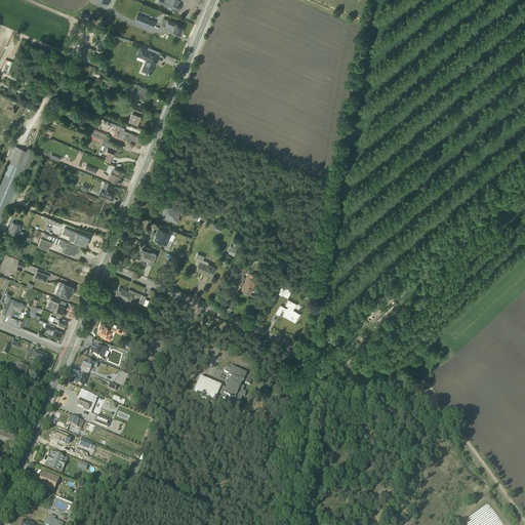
[(171,7),(176,9),(176,8),(177,7),(178,5),(178,4),(178,3),(176,2),(177,1),(178,1),(178,0),(157,0),(157,2),(168,6),(169,7),(170,7),(171,7)]
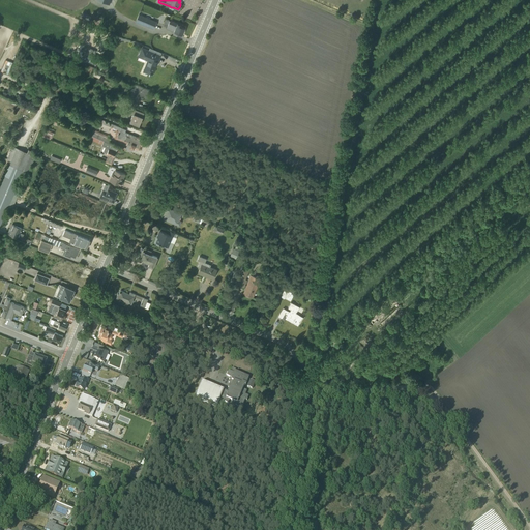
[(142,13),(139,23),(153,29),(156,23),(153,22),(154,19),(142,13)]
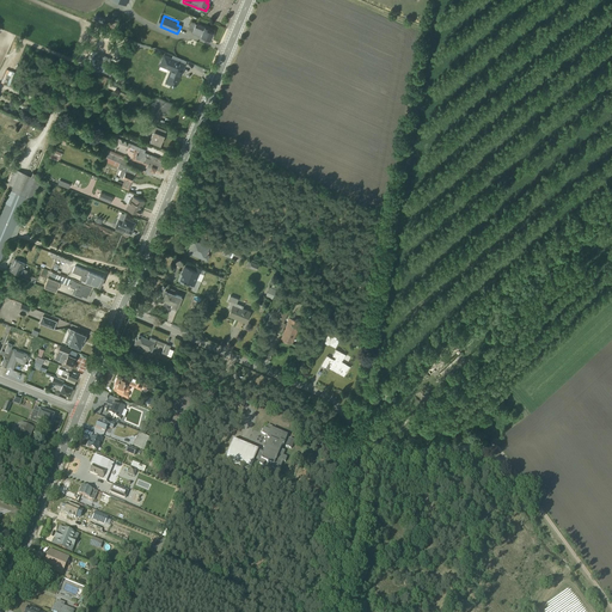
[(191,32),(209,40),(213,31),(209,30),(209,28),(195,22),(195,23),(190,20),(188,28),(193,30),(191,32)]
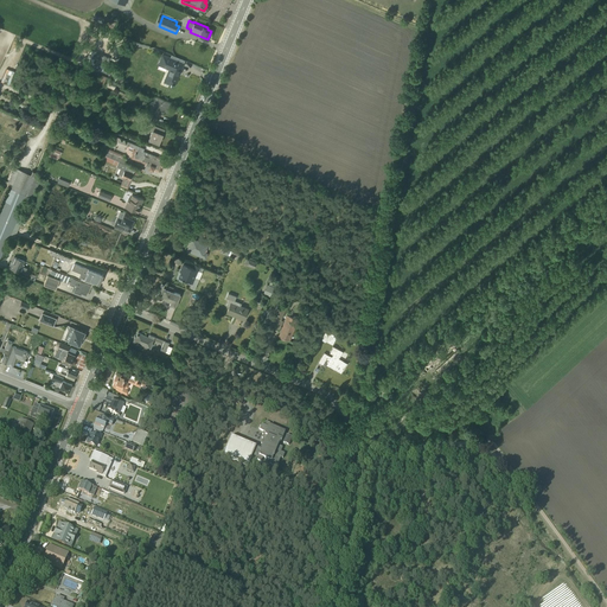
[(179,71),(183,63),(178,61),(179,58),(172,55),(170,57),(161,55),(157,64),(168,69),(164,81),(174,84),(178,74),(179,70),(179,71)]
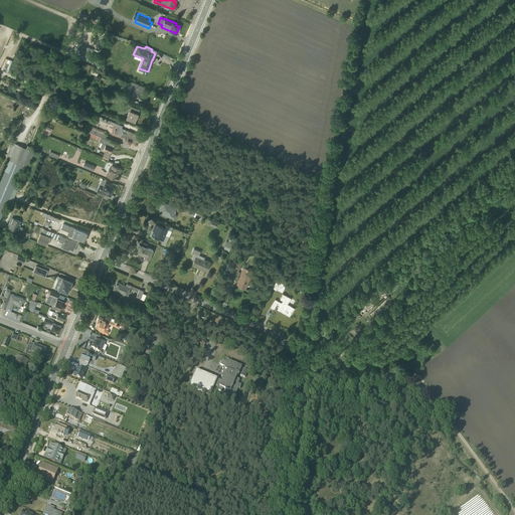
[(91,64),(81,61),(79,68),(88,71),(91,64)]
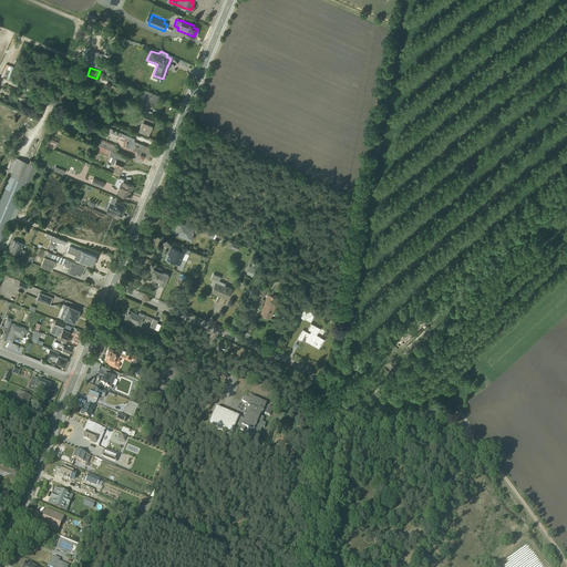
[(109,75),(102,73),(99,80),(105,83),(109,75)]
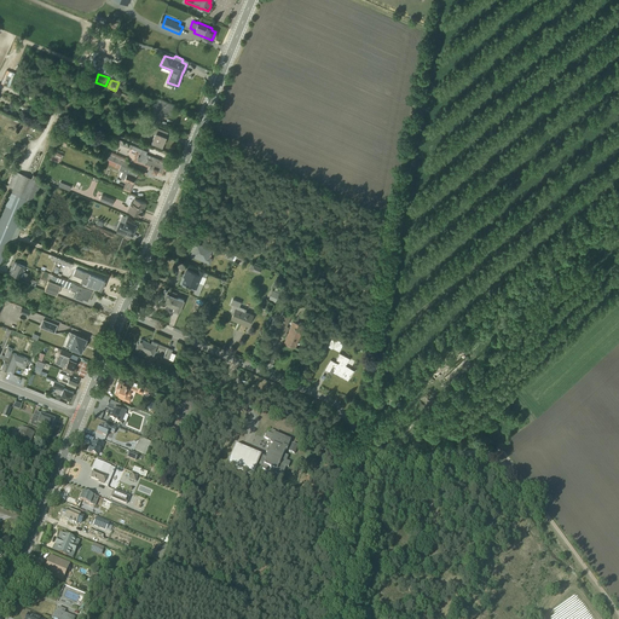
[(174,105),(157,98),(151,113),(148,113),(146,115),(150,116),(149,120),(157,123),(163,110),(171,114),(174,105)]
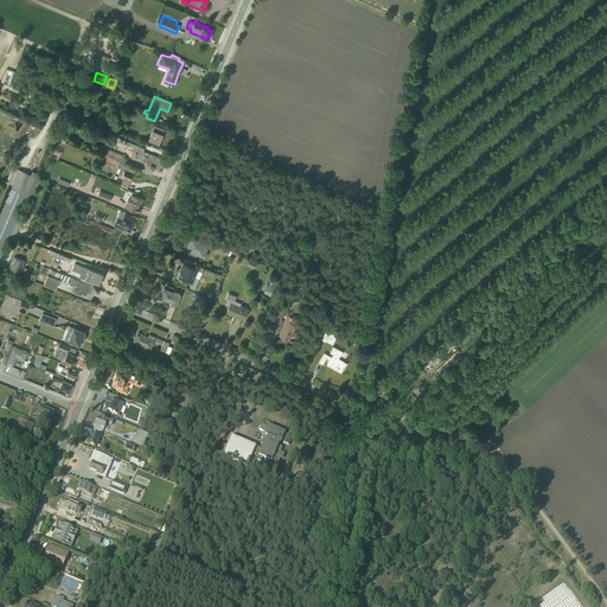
[(106,102),(102,112),(128,122),(129,119),(133,120),(135,115),(117,108),(117,107),(106,102)]
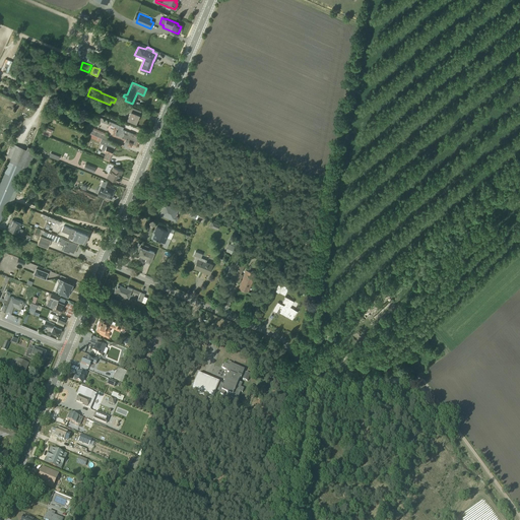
[(141,110),(130,106),(128,111),(129,112),(126,119),(135,123),(141,110)]
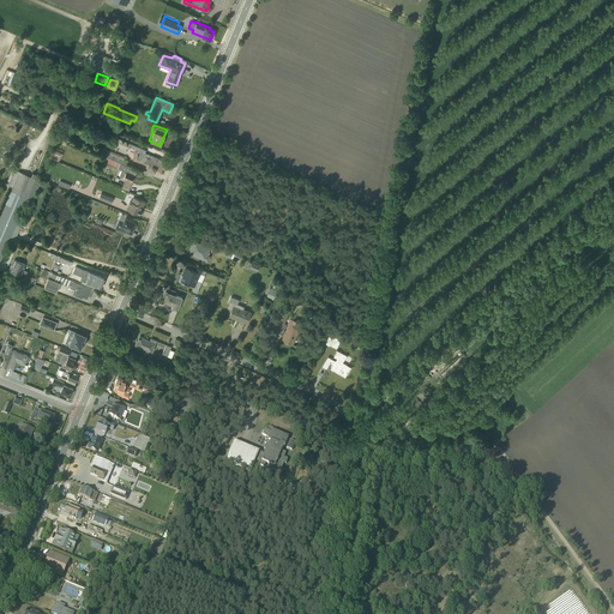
[(161,173),(166,160),(157,156),(157,157),(144,151),(145,150),(115,137),(113,140),(130,146),(136,149),(134,151),(133,155),(132,160),(148,166),(145,170),(142,168),(140,172),(151,176),(154,170),(161,173)]
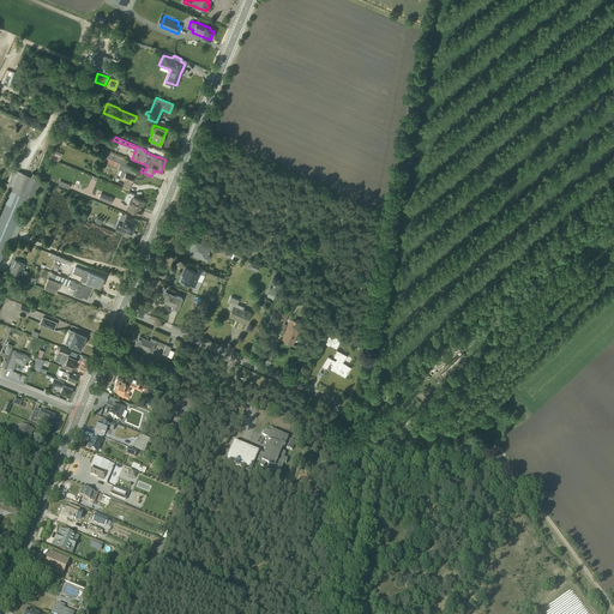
[(103,150),(101,155),(125,166),(127,160),(125,158),(125,157),(108,149),(107,151),(103,150)]
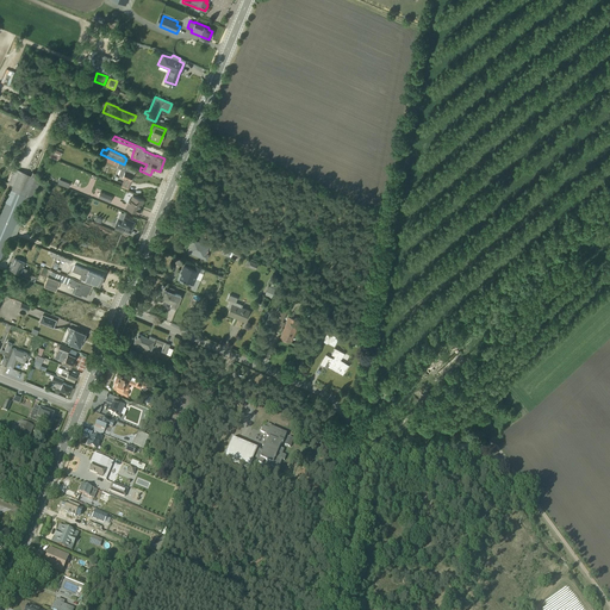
[(62,153),(53,149),(49,157),(58,161),(62,153)]
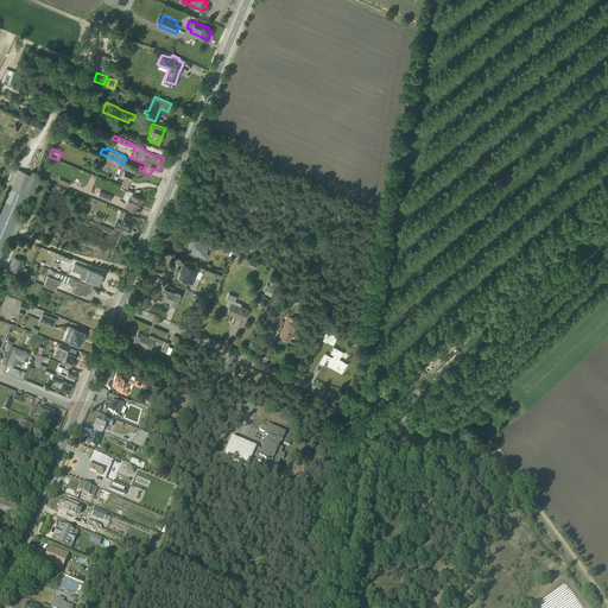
[(92,149),(89,153),(116,165),(120,168),(118,173),(121,176),(124,177),(120,184),(127,188),(132,176),(132,175),(134,169),(128,166),(128,165),(124,164),(100,153),(92,149)]
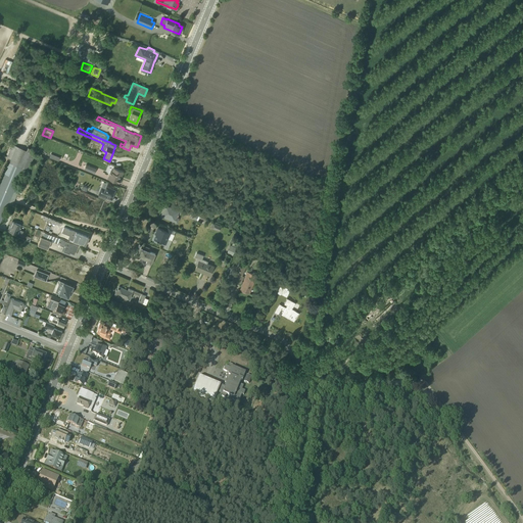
[(0,221),(32,148),(28,146),(27,149),(12,143),(11,144),(6,156),(10,158),(0,181),(0,221)]
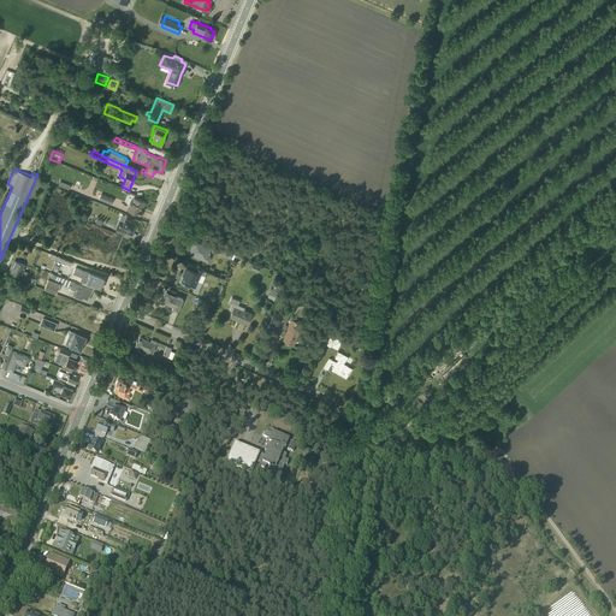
[(113,197),(101,193),(99,197),(111,202),(113,197)]
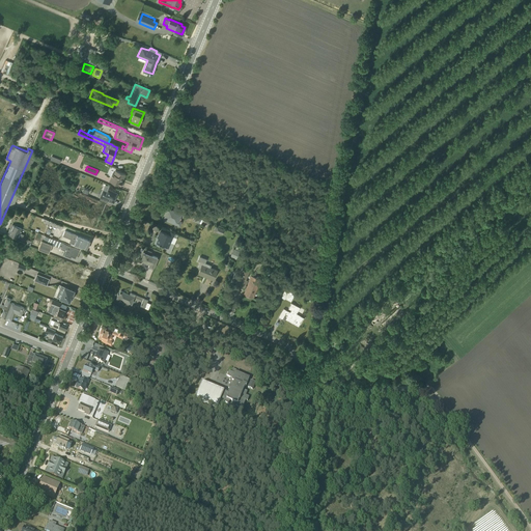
[(122,177),(123,176),(124,174),(124,173),(115,169),(113,173),(111,172),(108,179),(119,185),(119,184),(120,185),(122,180),(121,179),(122,177)]
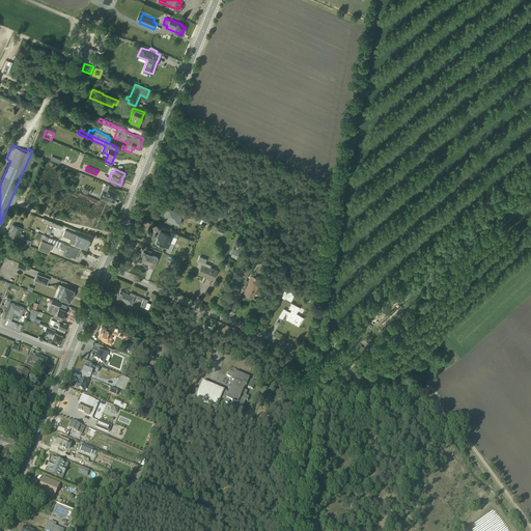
[(103,189),(100,196),(101,196),(99,199),(106,202),(107,199),(113,202),(115,198),(114,197),(116,192),(107,188),(106,190),(103,189)]
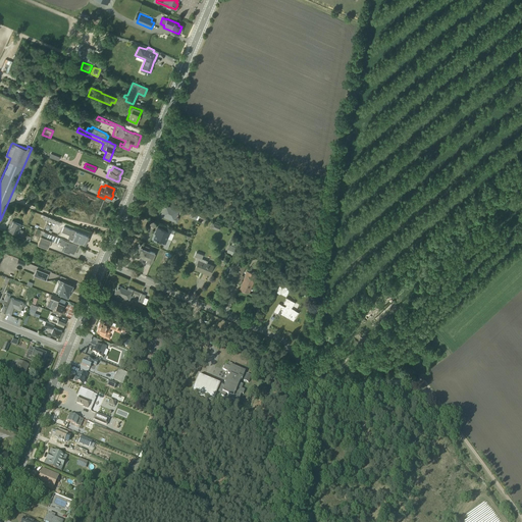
[(178,209),(162,202),(161,206),(163,207),(159,214),(176,222),(178,216),(176,216),(177,214),(177,213),(178,209)]
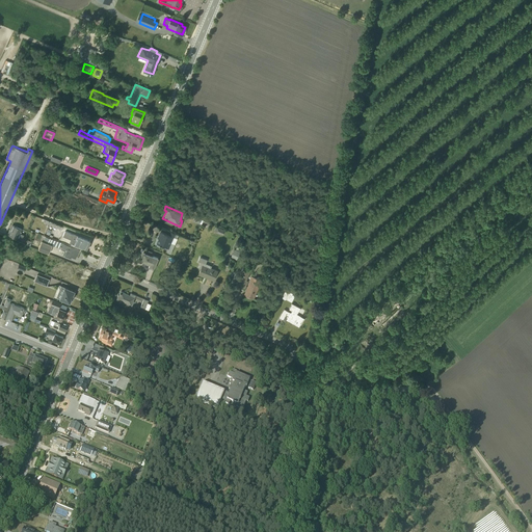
[(62,225),(46,219),(44,222),(61,229),(62,225)]
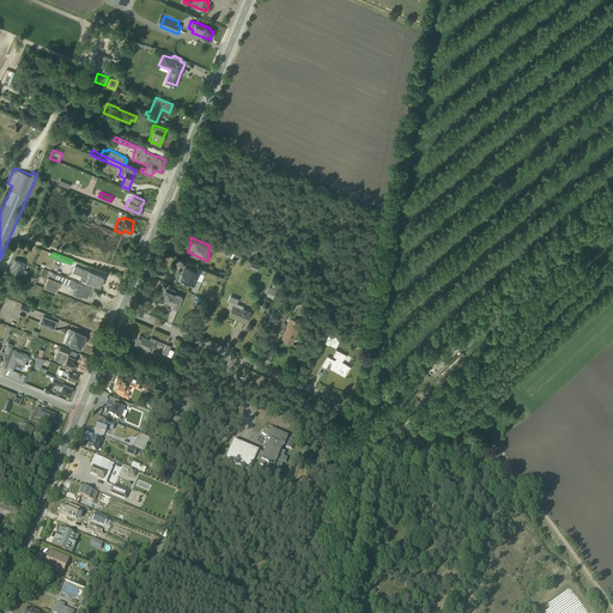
[(20,274),(25,277),(28,271),(23,268),(25,262),(13,259),(8,271),(19,275),(20,274)]
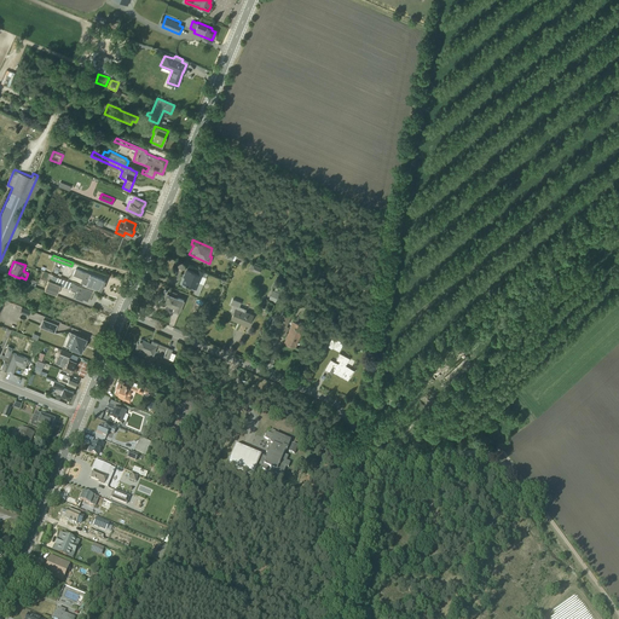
[(104,279),(75,267),(71,278),(100,289),(104,279)]
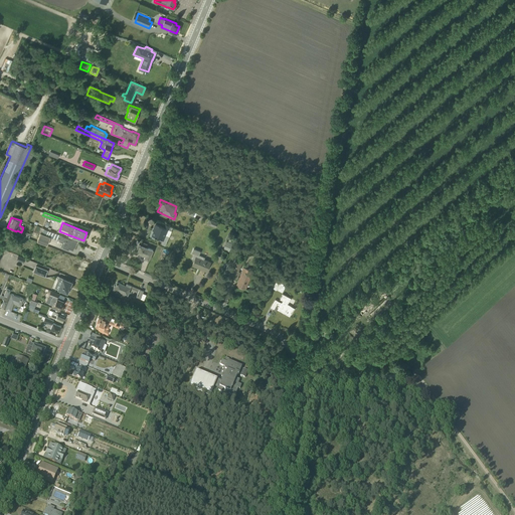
[(151,234),(162,239),(160,242),(165,244),(173,226),(167,223),(165,227),(155,223),(154,227),(151,234)]
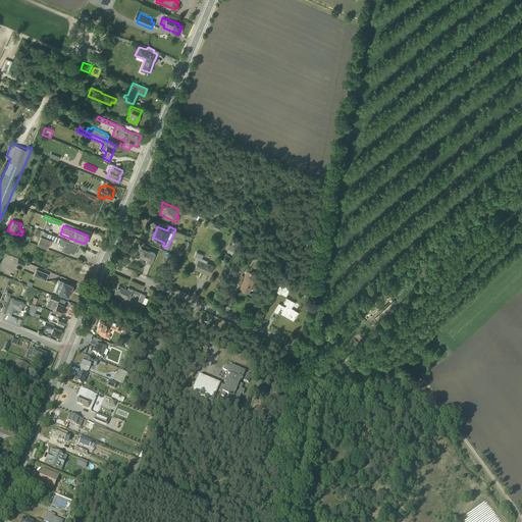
[(8,235),(1,252),(4,254),(11,235),(0,229),(0,232),(2,235),(2,232),(8,235)]
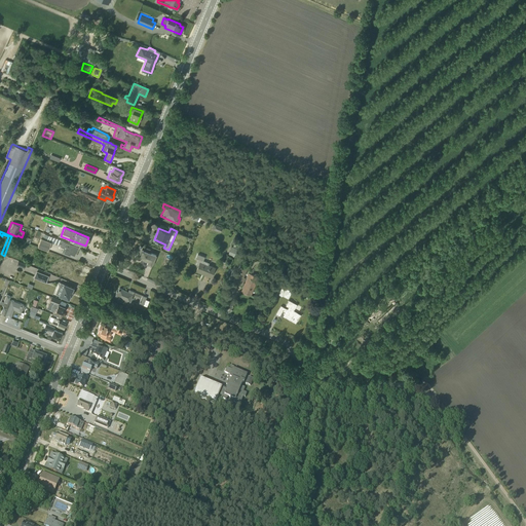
[(41,238),(37,247),(47,251),(51,242),(60,246),(60,247),(64,249),(62,252),(70,255),(70,254),(74,256),(77,248),(44,233),(45,233),(42,232),(39,237),(41,238)]
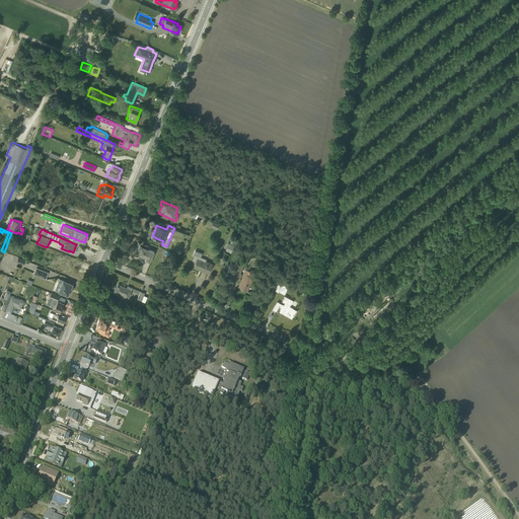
[(225,250),(231,253),(235,244),(234,243),(236,238),(232,236),(230,243),(228,242),(225,250)]
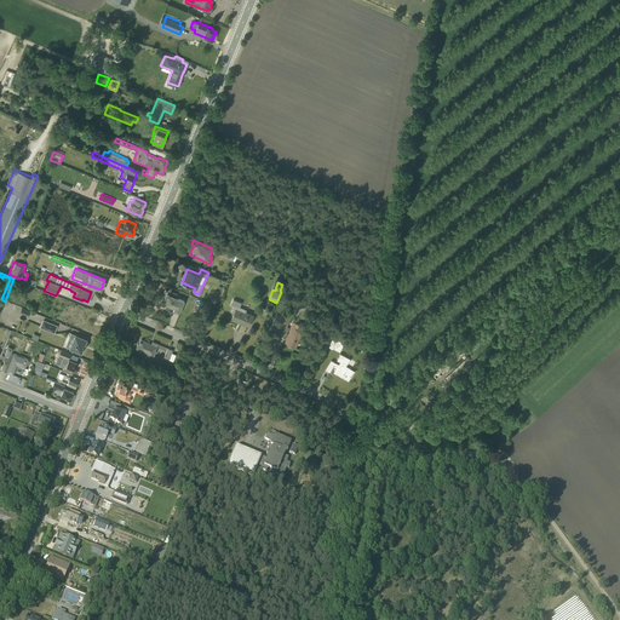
[(183,299),(168,293),(168,294),(166,293),(162,304),(173,309),(172,311),(178,313),(183,299)]
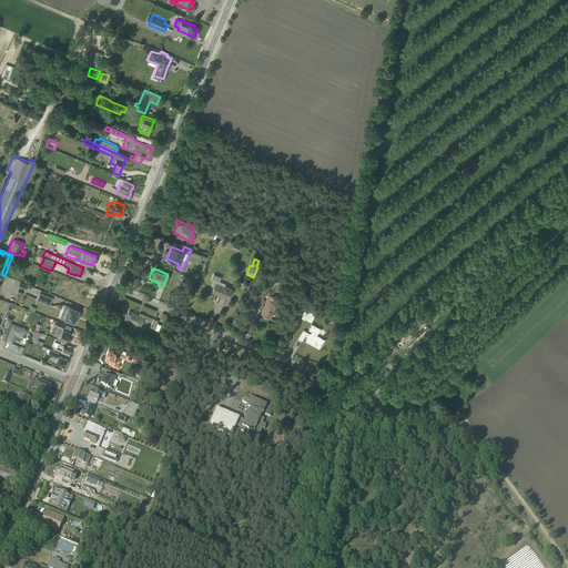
[(211,277),(214,279),(211,285),(214,286),(211,292),(212,292),(212,291),(220,294),(220,295),(227,298),(232,287),(224,285),(225,283),(219,280),(221,276),(213,273),(211,277)]
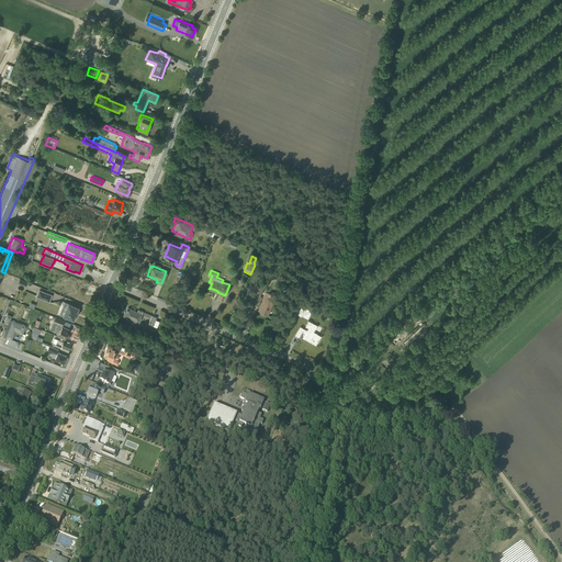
[(62,277),(57,287),(72,292),(77,282),(62,277)]
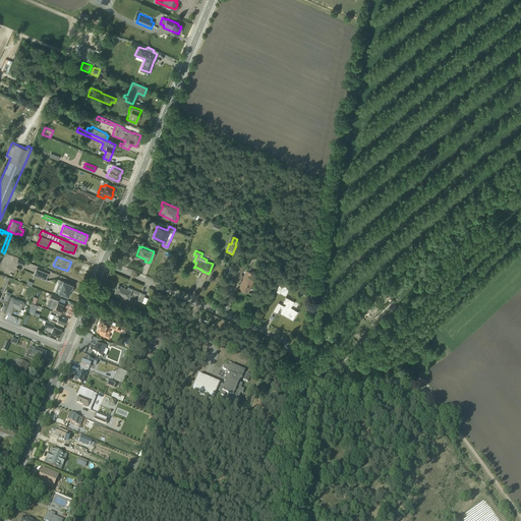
[(245,263),(238,259),(230,279),(239,282),(242,275),(240,274),(245,263)]
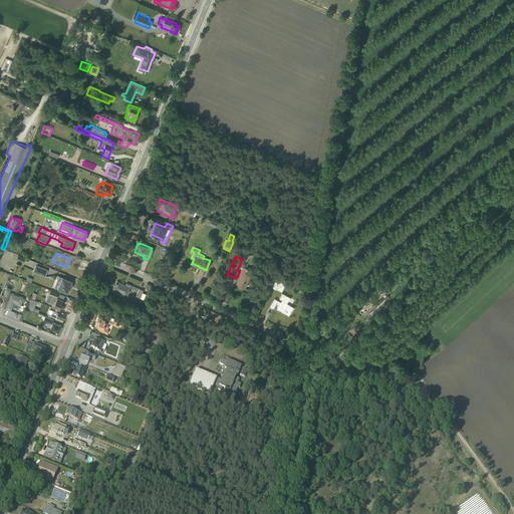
[(35,265),(33,272),(45,276),(47,270),(35,265)]
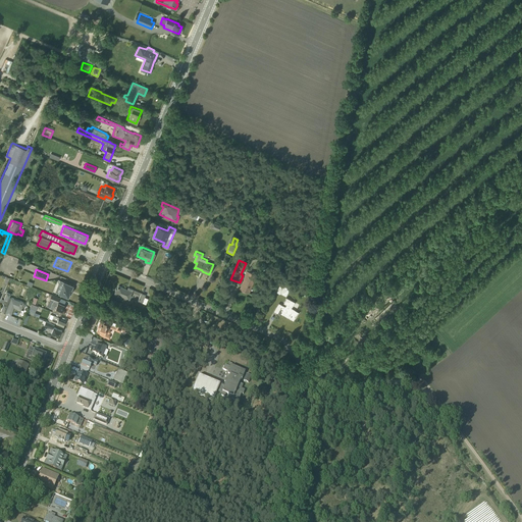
[(256,274),(247,270),(239,289),(249,293),(256,274)]
